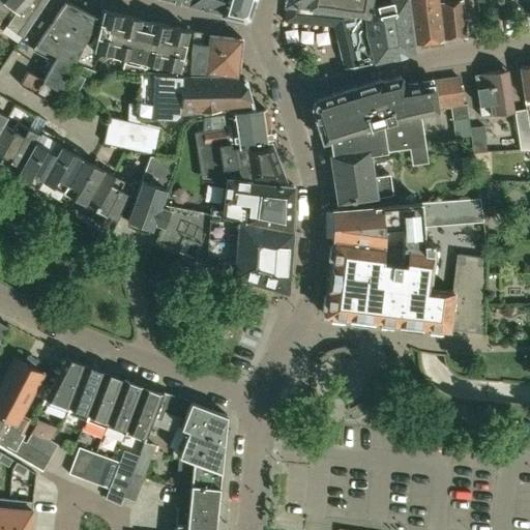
[(23,36),(47,0),(0,0),(0,17),(7,22),(5,25),(23,36)]
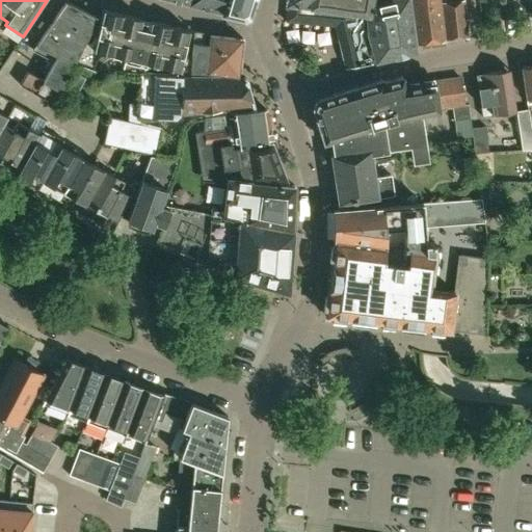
[(249,14),(253,0),(171,0),(242,18),(249,14)]
